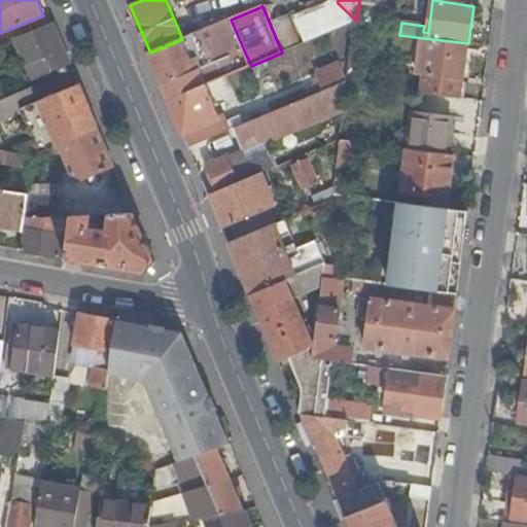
[(182,39),(150,53),(170,101),(205,85),(199,71),(245,53),(231,20),(182,39)]
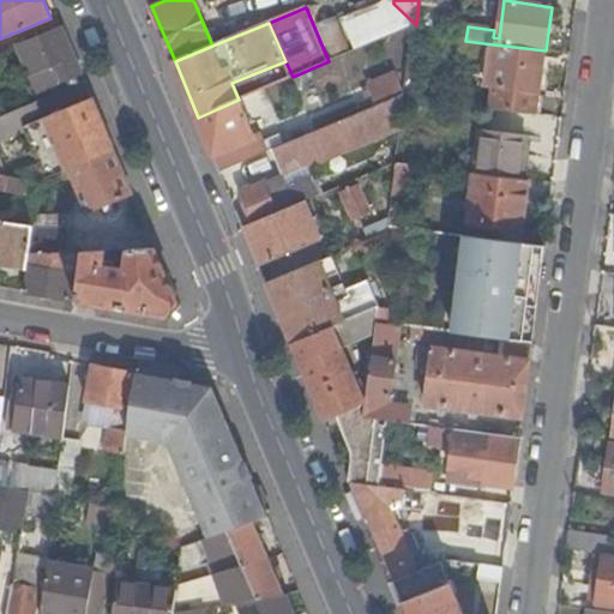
[(37,91),(82,72),(62,25),(16,44),(37,91)]
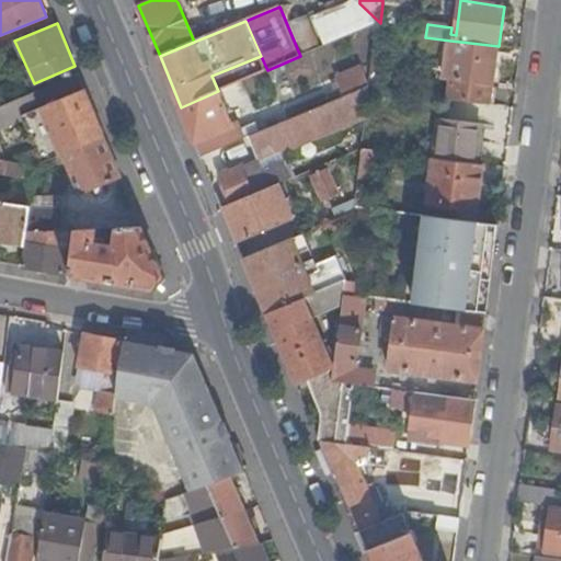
[(490,105),(499,46),(450,41),(445,81),(451,82),(448,100),(490,105)]
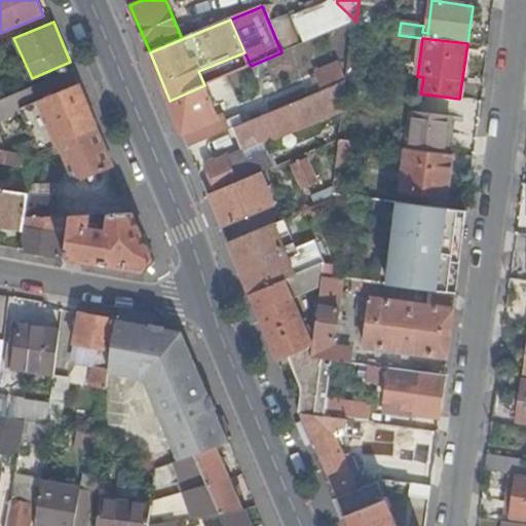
[(322,91),(348,80),(338,60),(312,71),(322,91)]
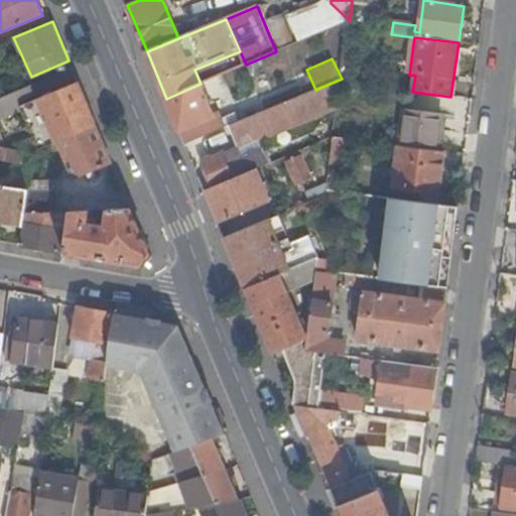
[(0,98),(0,115),(38,99),(50,130),(11,146),(11,148),(20,149),(28,151),(34,152),(56,143),(97,127),(80,86),(72,67),(0,98)]
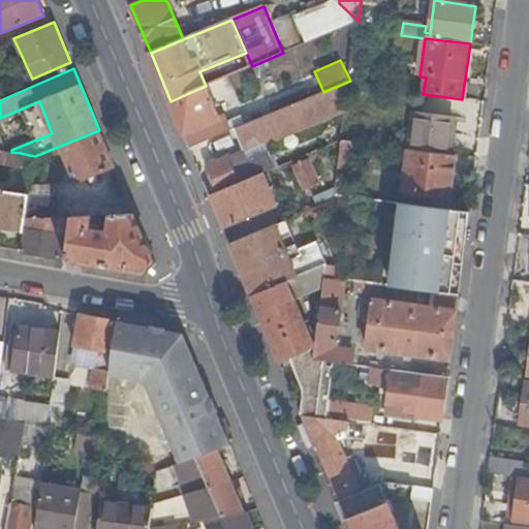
[(246,152),(347,110),(350,86),(350,81),(323,92),(270,115),(240,128),(236,129),(245,151),(210,165),(220,192),(246,181),(256,177),(250,162),(246,152)]
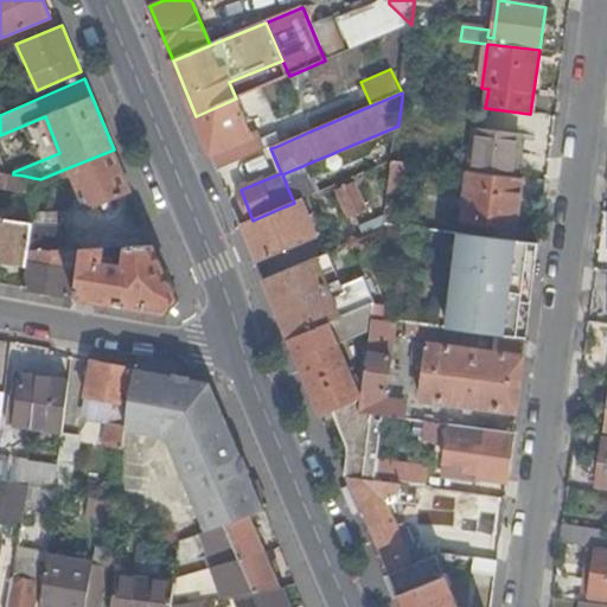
[(261,153),(237,98),(236,98),(196,116),(198,120),(218,170),(261,153)]
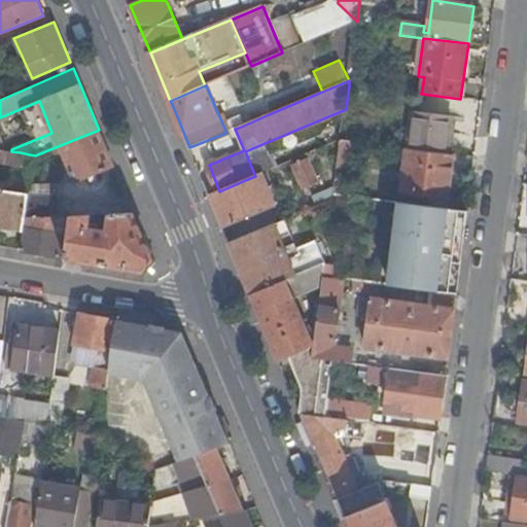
[(231,108),(239,128),(269,114),(260,96),(231,108)]
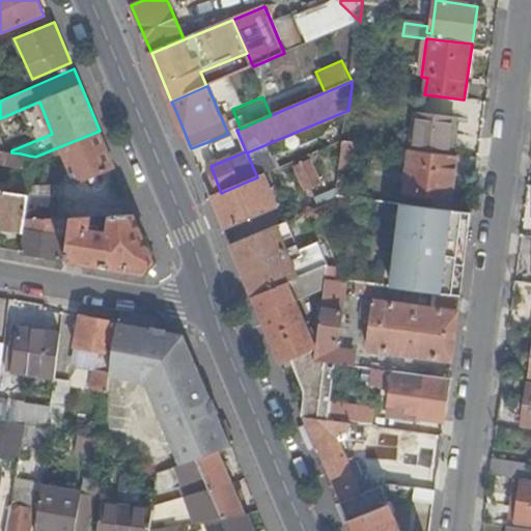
[(0,118),(0,138),(5,151),(11,152),(11,150),(52,134),(39,102),(0,118)]
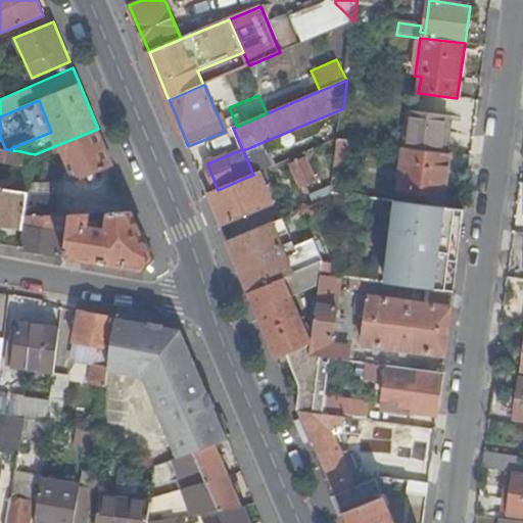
[(413,111),(408,148),(445,152),(450,116),(413,111)]
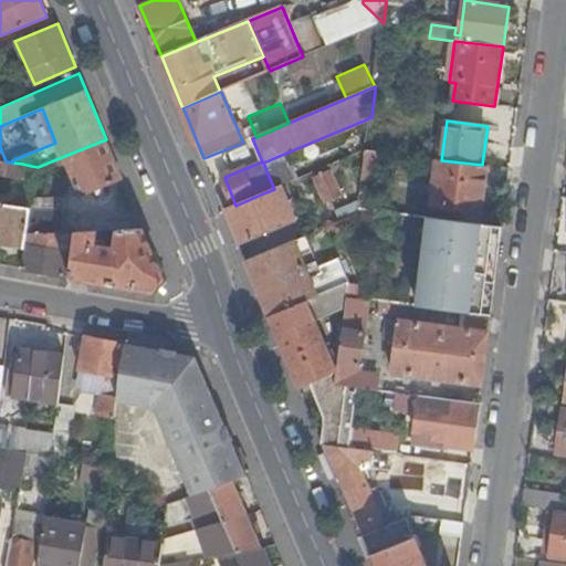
[(82,195),(123,178),(106,139),(62,157),(63,159),(66,158),(82,195)]
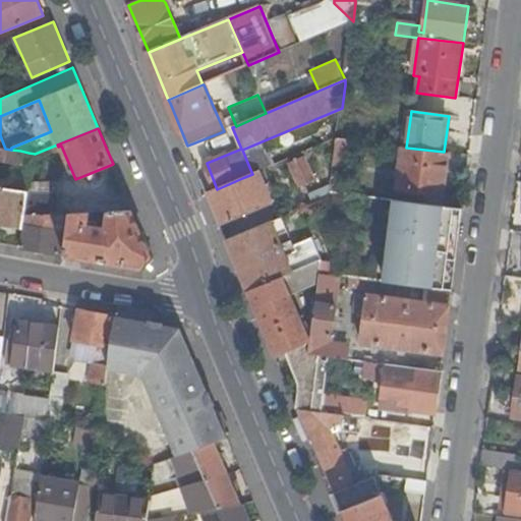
[(347,164),(351,140),(340,138),(335,162),(347,164)]
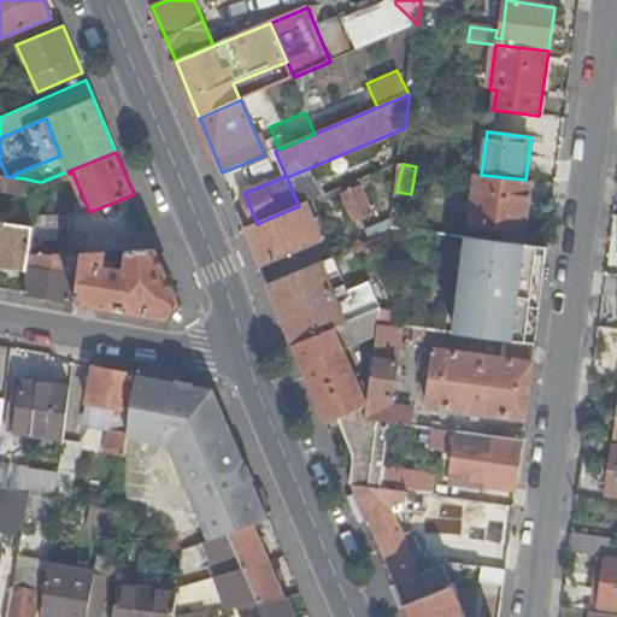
[(0,188),(23,193),(24,178),(13,177),(6,176),(0,174),(0,188)]
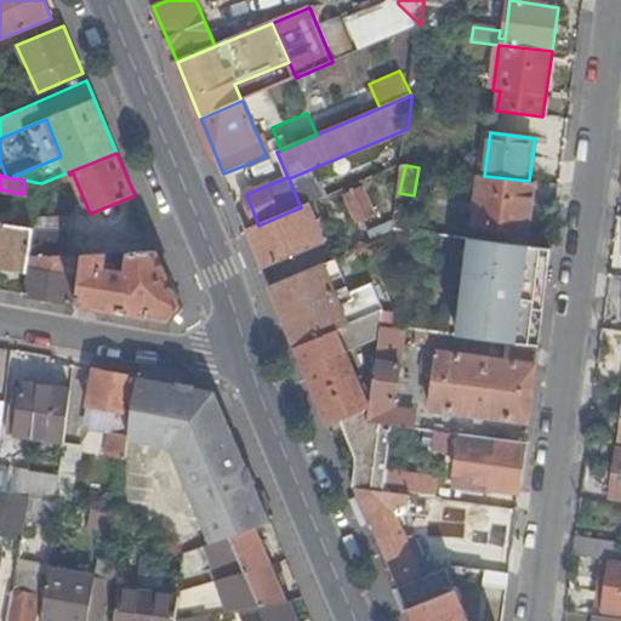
[(530,232),(536,182),(529,181),(484,176),(482,175),(474,224),(530,232)]
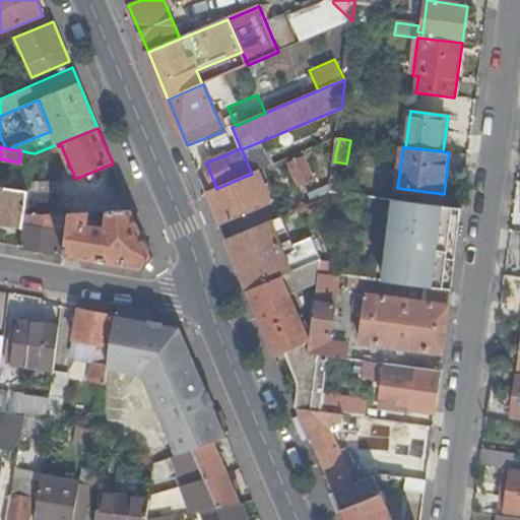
[(246,159),(252,174),(258,171),(270,166),(264,151),(246,159)]
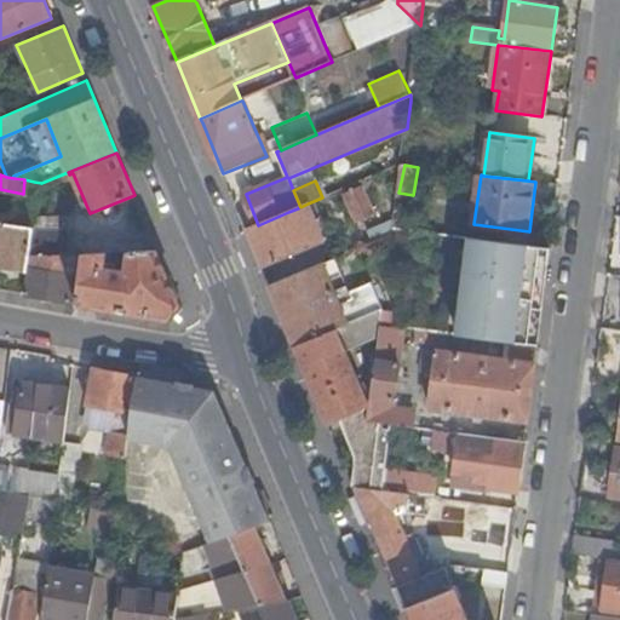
[(356,223),(374,216),(362,187),(343,194),(356,223)]
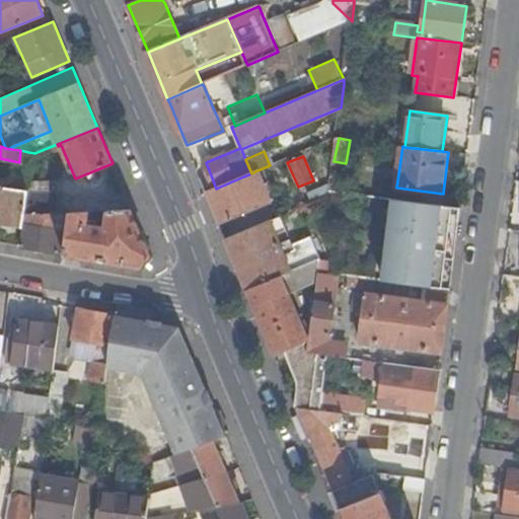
[(272,203),(257,170),(251,173),(241,177),(216,189),(207,193),(220,225),(272,203)]
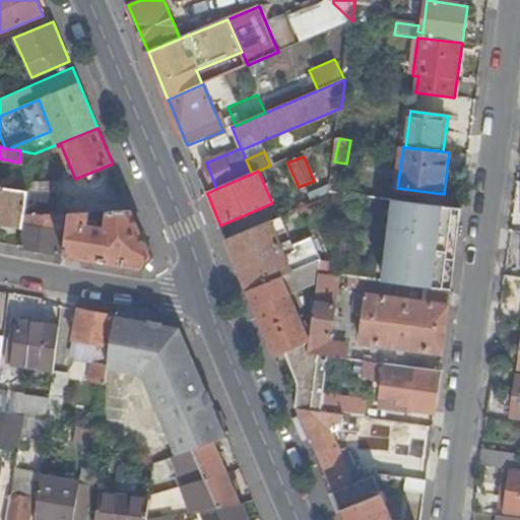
[(59,182),(31,182),(29,191),(29,196),(59,197),(59,182)]
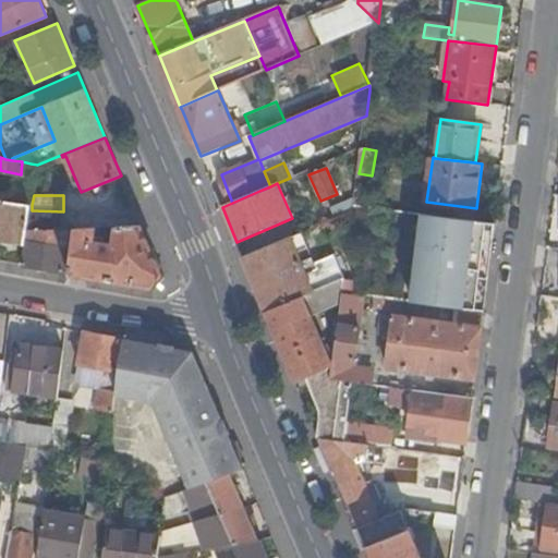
[(0,238),(27,242),(28,230),(32,210),(32,205),(0,199),(0,238)]
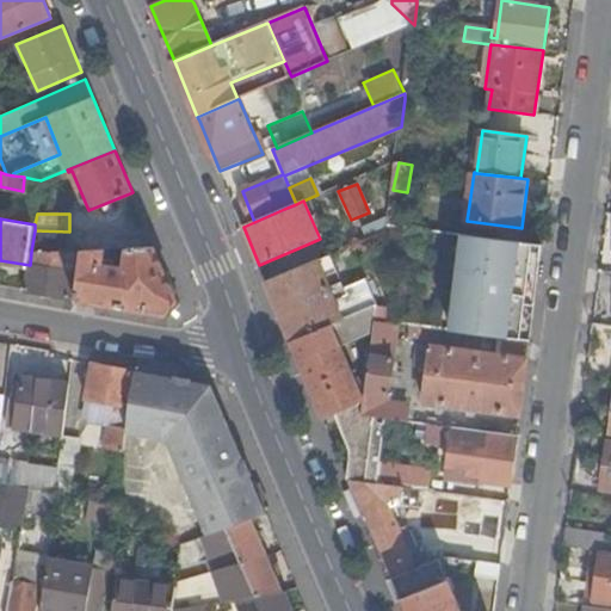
[(517,329),(522,244),(431,227),(421,312),(517,329)]
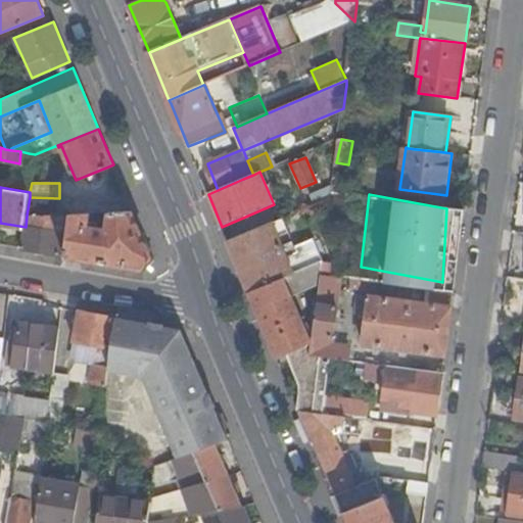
[(59,198),(30,197),(27,216),(58,215),(59,198)]
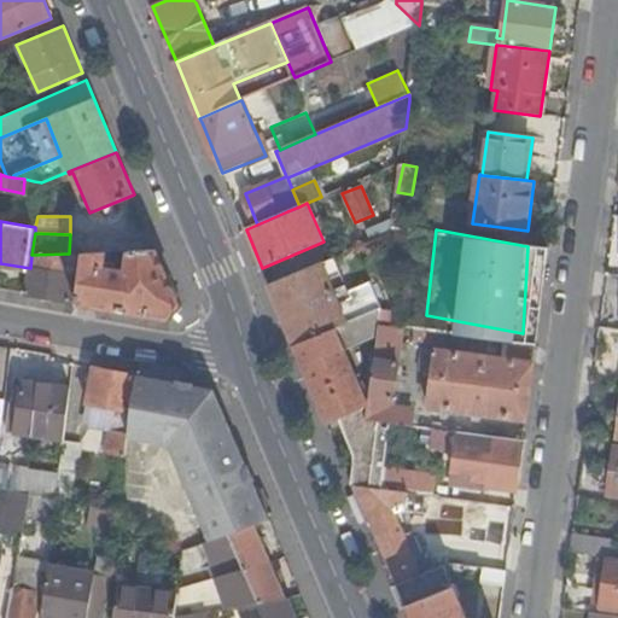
[(106,261),(106,251),(86,252),(85,261),(79,303),(170,319),(180,307),(156,250),(129,251),(127,272),(117,270),(118,263),(106,261)]
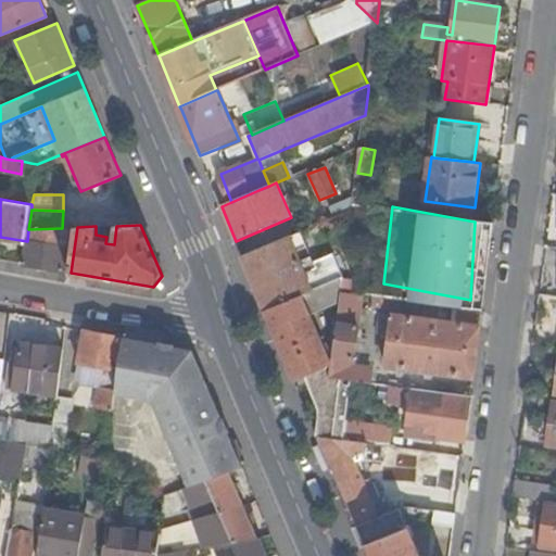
[(73,236),(76,235),(77,227),(62,228),(28,229),(27,241),(24,264),(65,272),(73,236)]
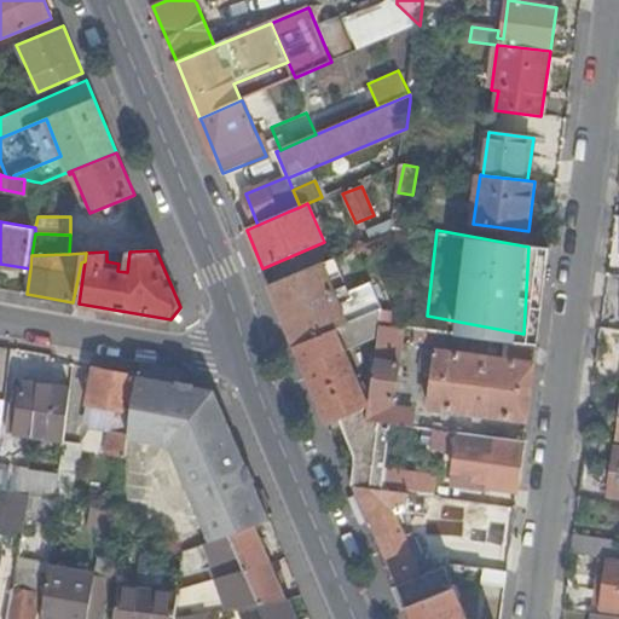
[(337,304),(320,265),(270,285),(295,347),(381,311),(369,282),(348,291),(351,296),(337,304)]
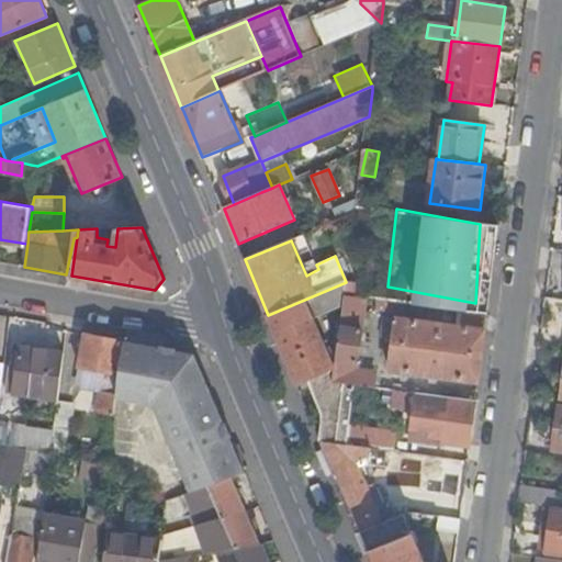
[(322,442),(324,442),(333,384),(335,370),(314,322),(343,308),(345,295),(346,282),(268,315),(298,384),(312,379),(315,386),(314,389),(323,409),(324,415),(325,418),(322,442)]
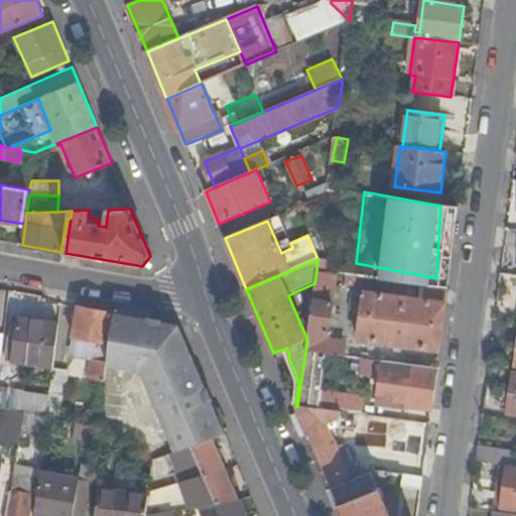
[(329,261),(317,259),(316,271),(327,273),(329,261)]
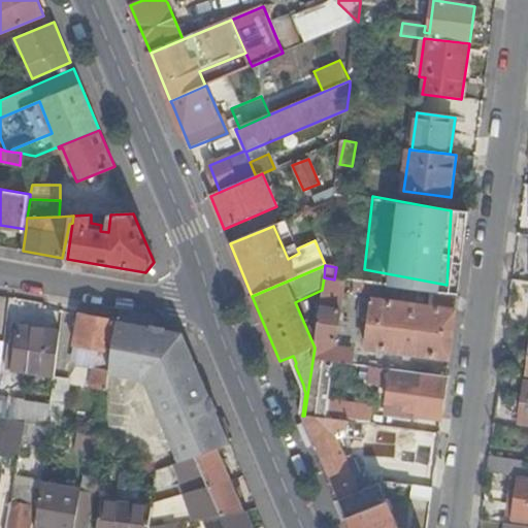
[(336,348),(344,281),(334,279),(324,277),(322,290),(322,291),(315,348),(312,361),(333,363),(352,366),(354,351),(336,348)]
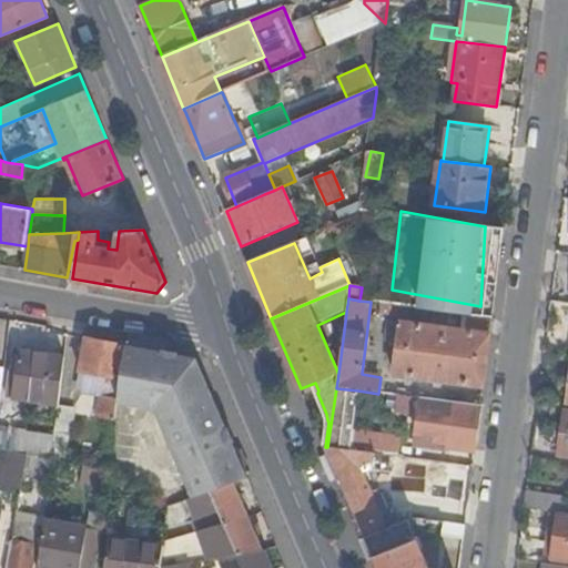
[(408,316),(411,307),(392,304),(391,314),(408,316)]
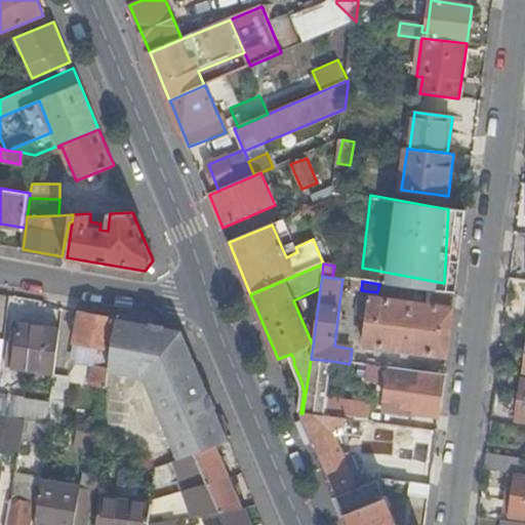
[(293,300),(313,346),(320,289),(320,288),(293,300)]
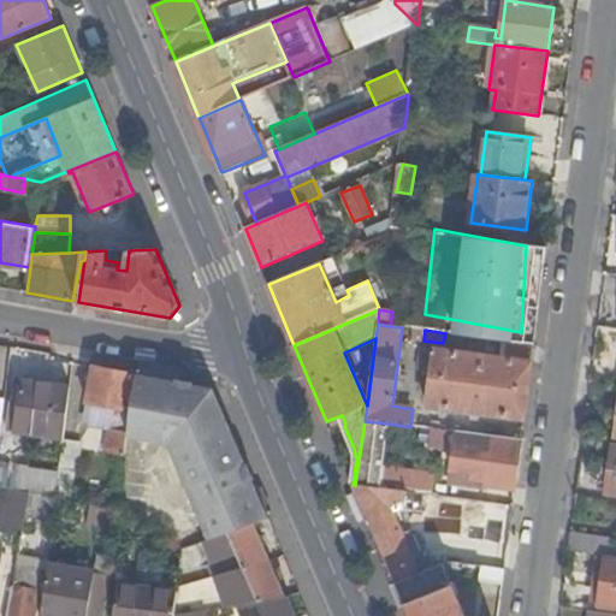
[(427,408),(526,420),(535,345),(503,341),(501,360),(422,350),(419,371),(432,373),(427,408)]
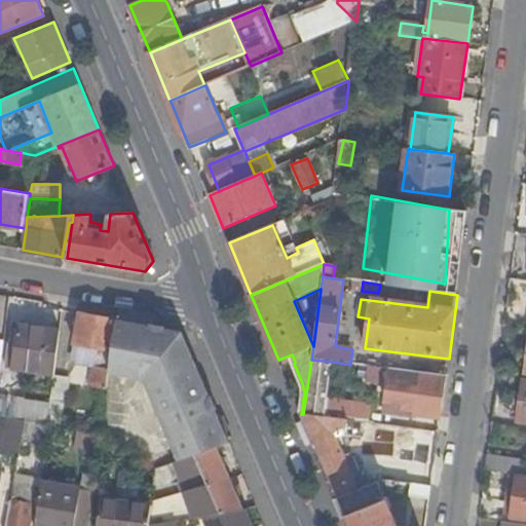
[(82,345),(111,350),(116,320),(79,312),(76,331),(72,330),(70,342),(75,342),(75,344),(82,345)]
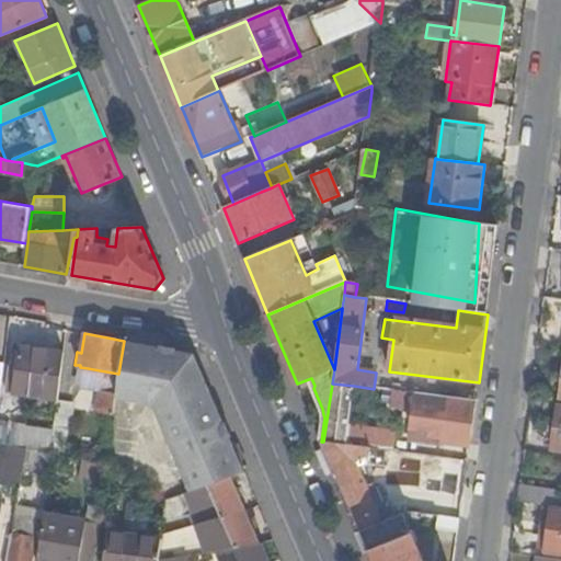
[(152,340),(125,335),(124,341),(119,374),(117,393),(117,397),(155,403),(192,491),(232,478),(245,472),(233,444),(228,446),(217,420),(222,418),(193,347),(181,345),(180,351),(151,345),(152,340)]
